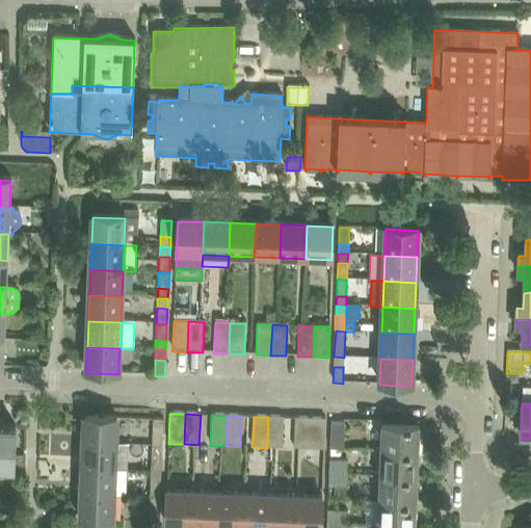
[(268,417),(267,448),(282,448),(284,418),(268,417)]
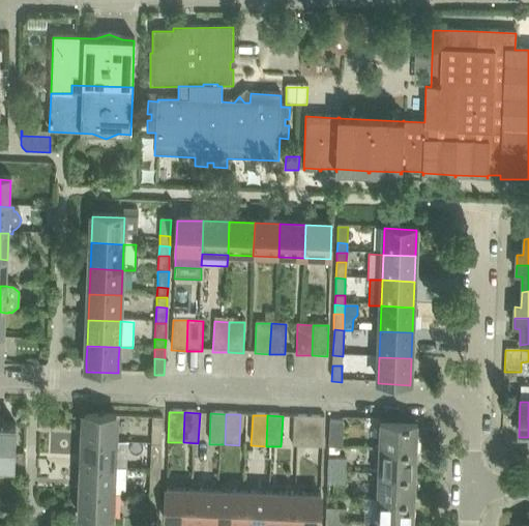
[(84,416),(83,442),(115,444),(116,417),(84,416)]
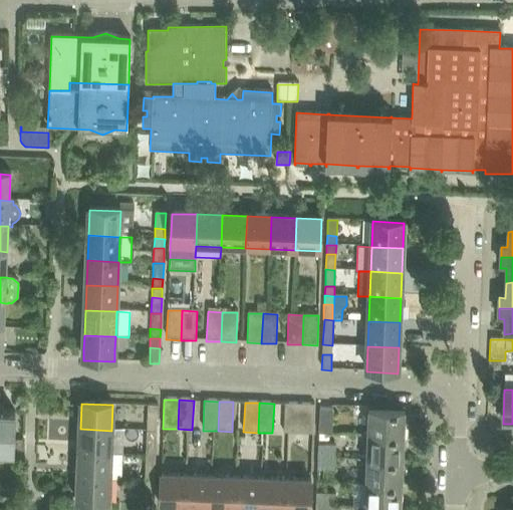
[(299,405),(285,404),(284,434),(298,434),(299,405)]
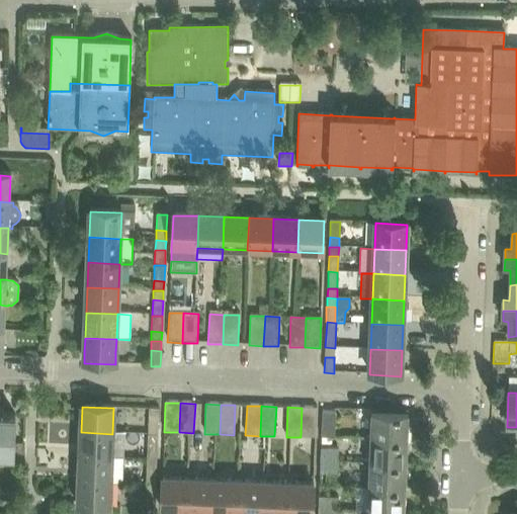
[(302,408),(300,437),(316,438),(317,409),(302,408)]
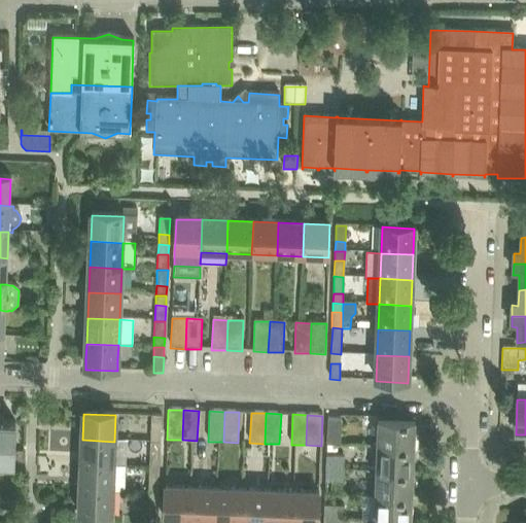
[(0,468),(3,469),(3,464),(13,464),(15,425),(2,424),(2,417),(0,416),(0,468)]
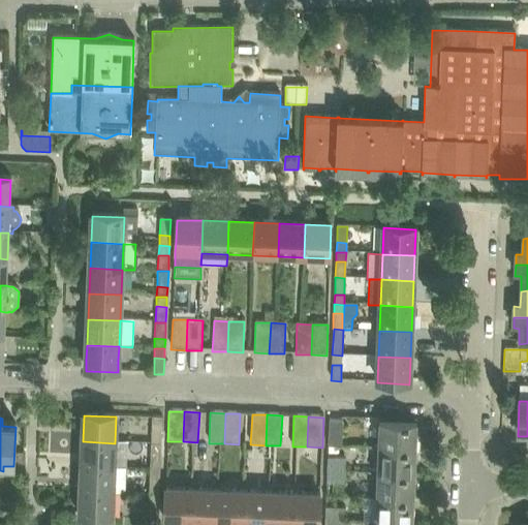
[(151,434),(161,434),(162,419),(152,419),(151,434)]
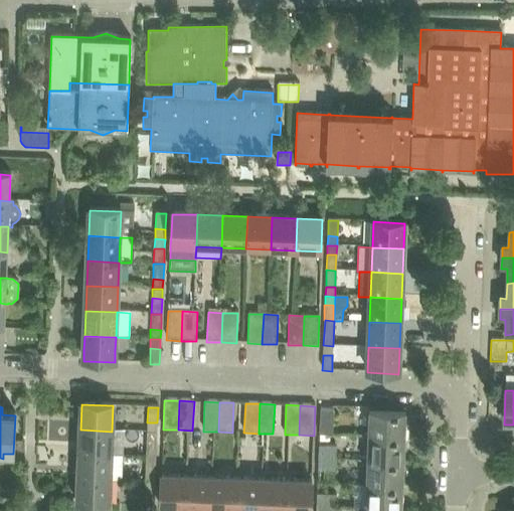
[(320,435),(332,436),(333,410),(321,410),(320,435)]
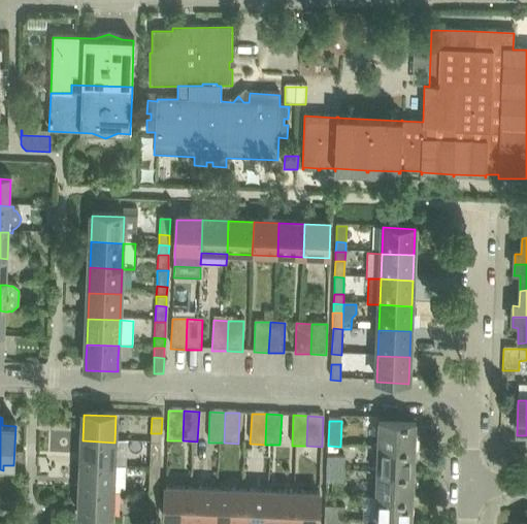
[(415,450),(416,424),(379,423),(377,448),(415,450)]
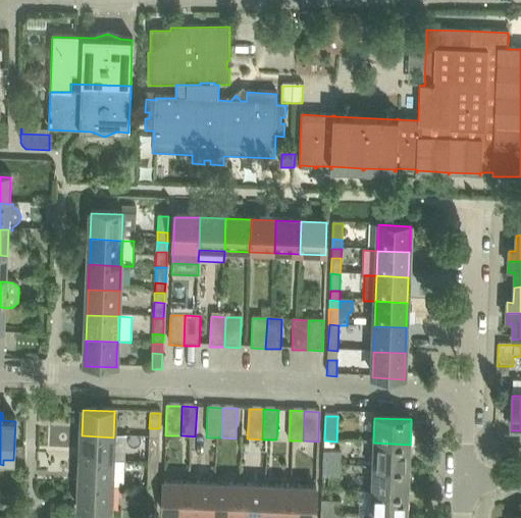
[(82,435),(81,461),(112,462),(113,437),(82,435)]
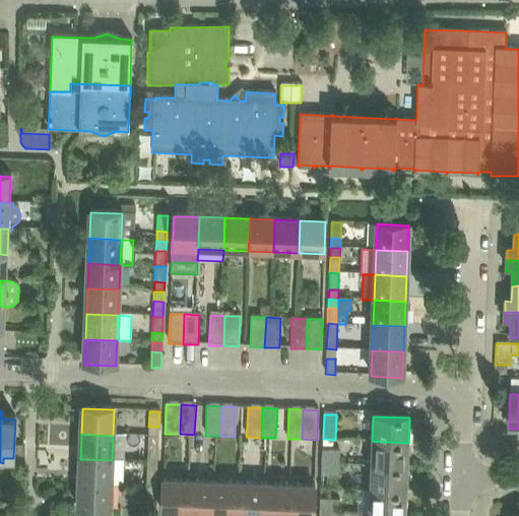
[(407,467),(408,443),(372,441),(371,466),(407,467)]
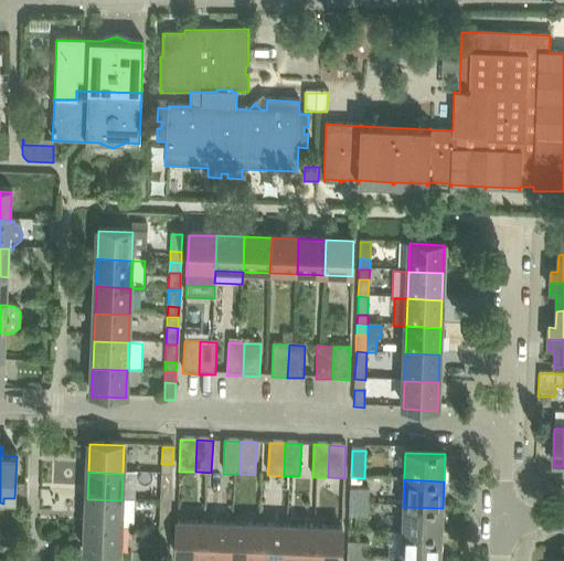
[(160,503),(171,503),(171,486),(161,485),(160,503)]
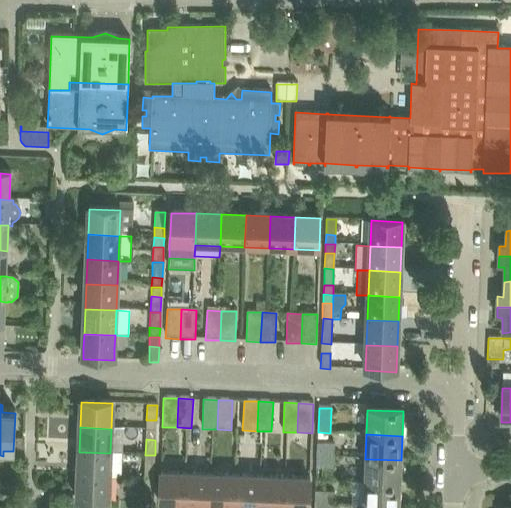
[(317,444),(317,457),(333,457),(334,445),(317,444)]
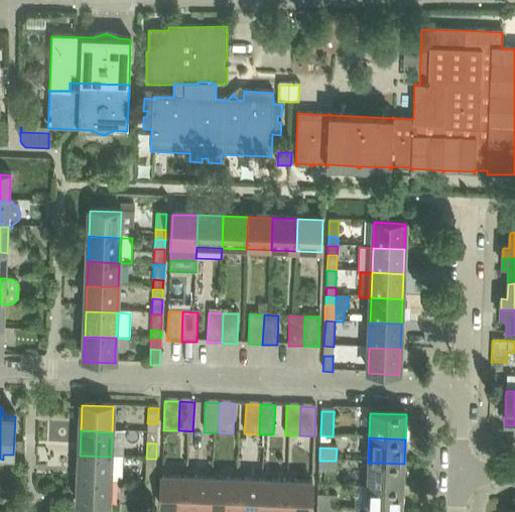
[(111,457),(80,456),(79,481),(110,482),(111,457)]
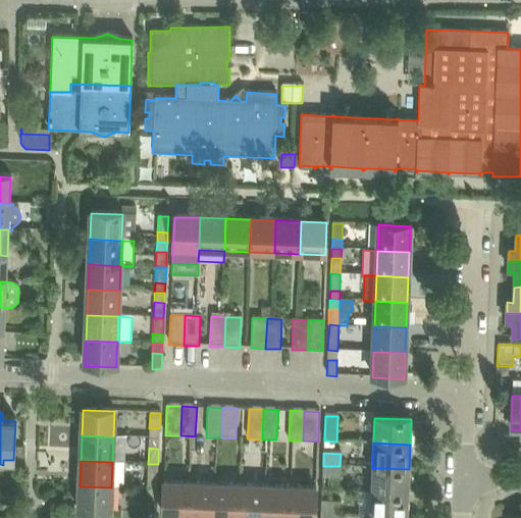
[(148,464),(148,479),(157,479),(158,464),(148,464)]
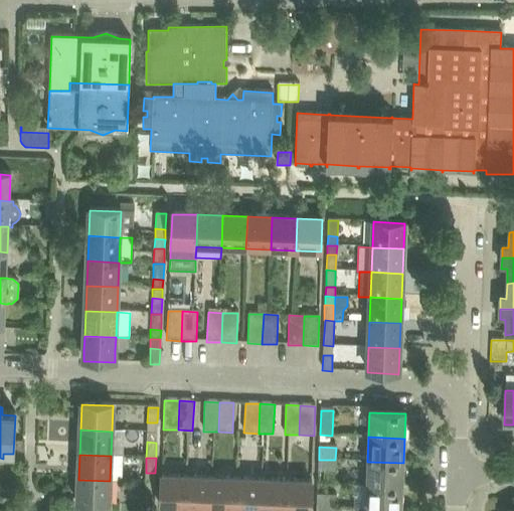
[(335,460),(319,460),(318,472),(335,472),(335,460)]
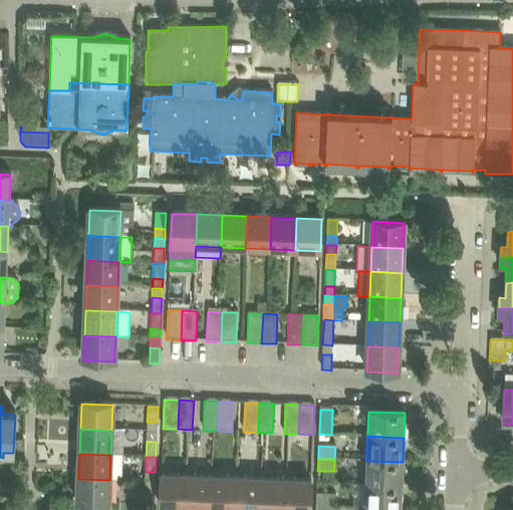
[(402,486),(403,462),(366,461),(365,485),(402,486)]
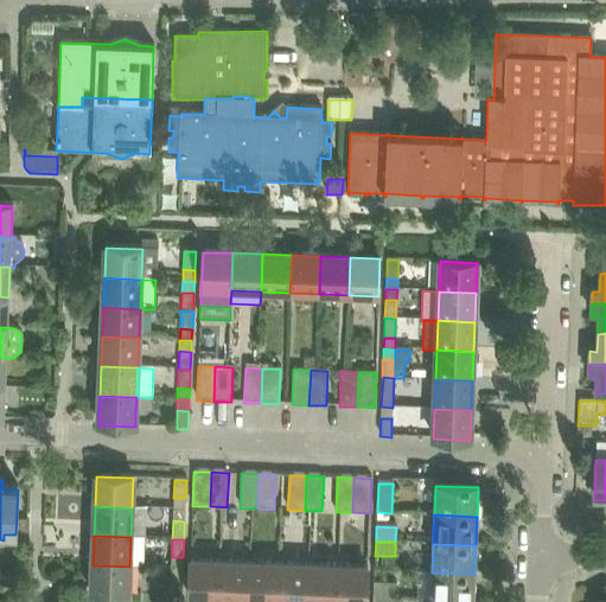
[(189,599),(218,600),(219,563),(190,562),(189,599)]
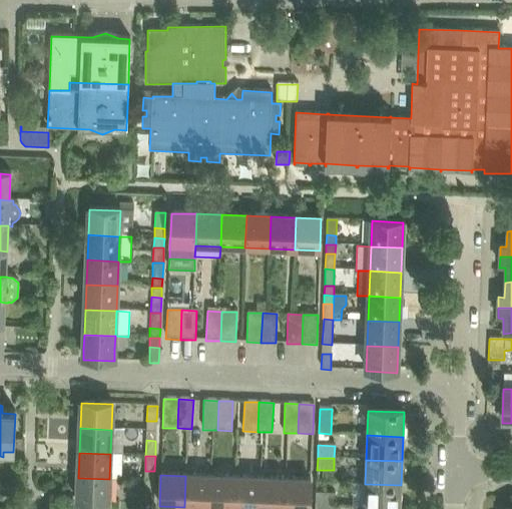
[(184,507),(209,508),(210,477),(185,476),(184,507)]
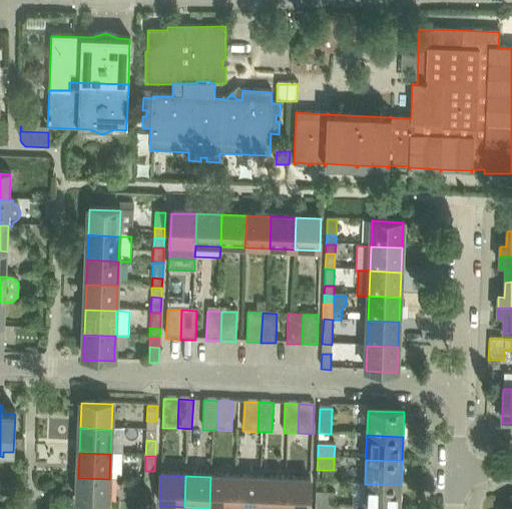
[(209,508),(234,508),(235,478),(210,477),(209,508)]
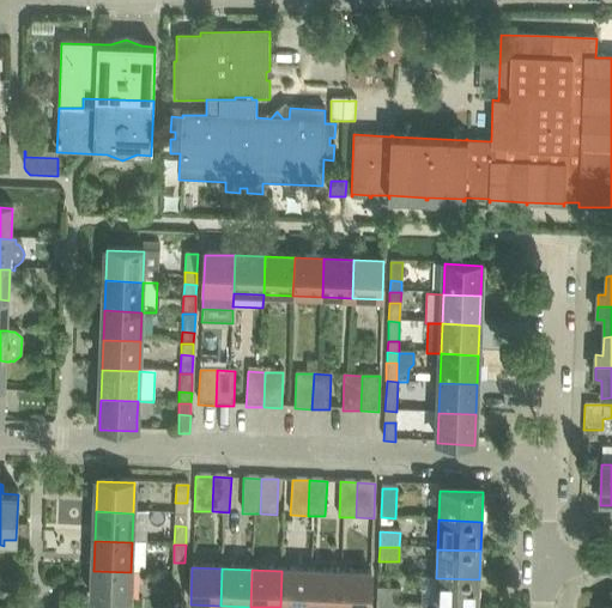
[(131,572),(94,571),(92,601),(129,602),(131,572)]
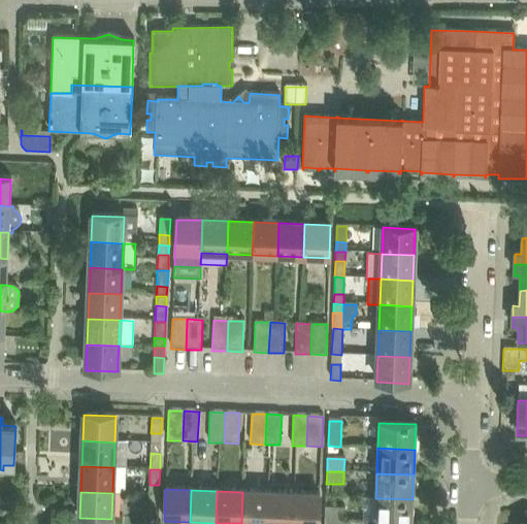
[(267,523),(268,493),(242,492),(241,523),(267,523)]
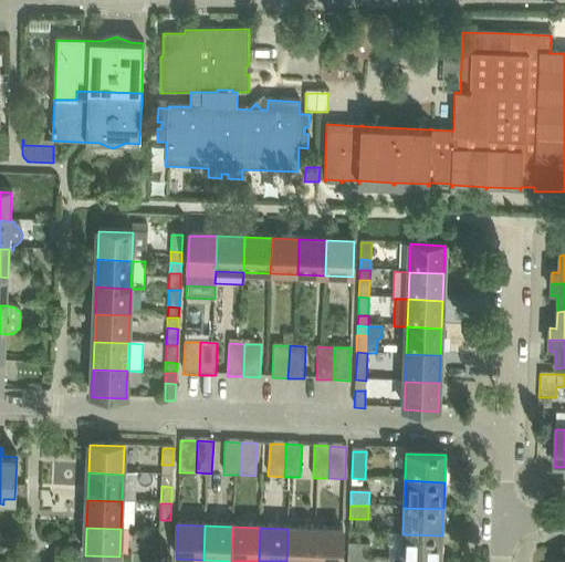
[(313,561),(314,530),(288,529),(286,561),(313,561)]
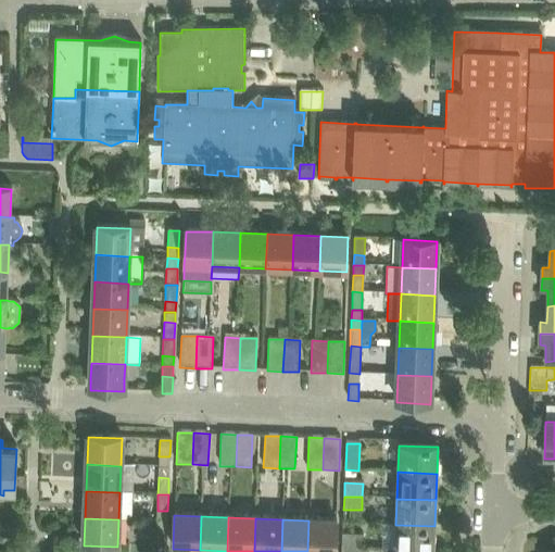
[(308,521),(307,551),(336,551),(337,522),(308,521)]
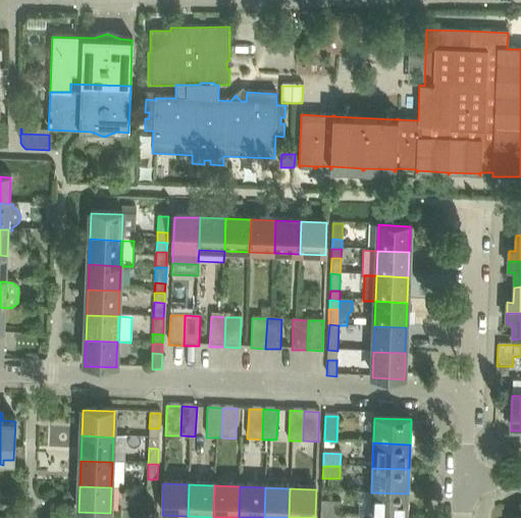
[(406,517),(408,494),(371,493),(370,517),(406,517)]
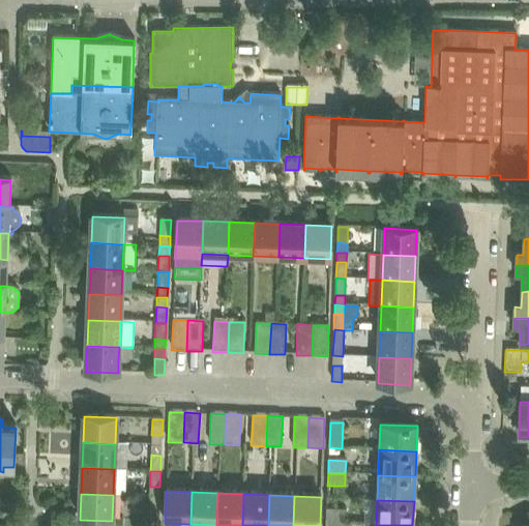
[(148,523),(158,523),(158,507),(149,506),(148,523)]
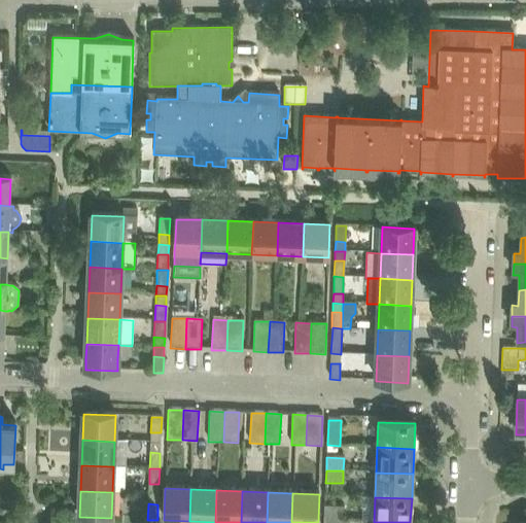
[(324,507),(324,520),(341,521),(342,508),(324,507)]
